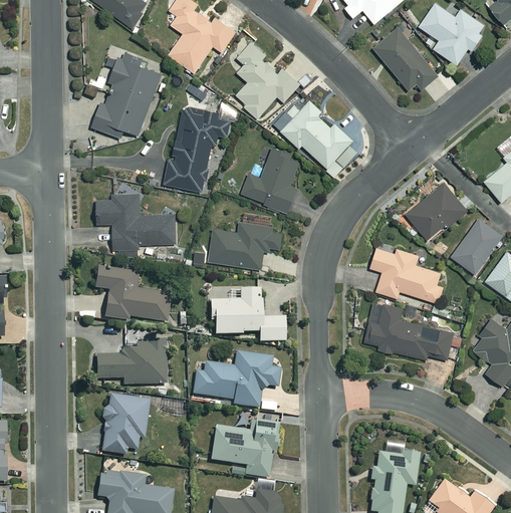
[(90,0),(134,29),(150,5),(144,0),(90,0)]
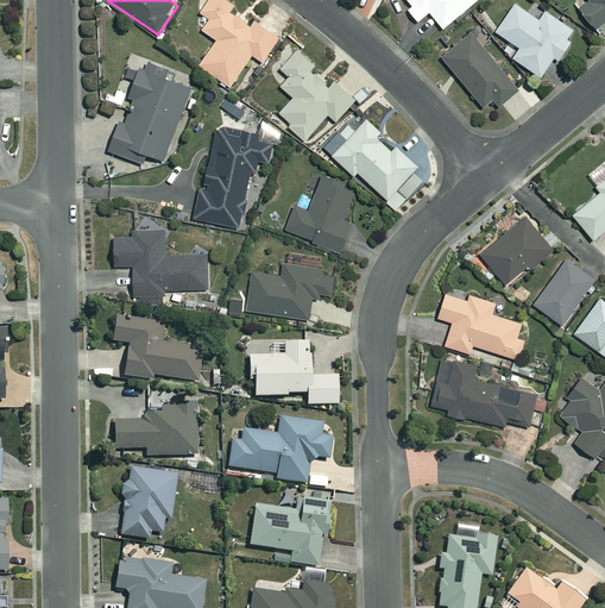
[(195,0),(191,6),(209,18),(201,30),(216,39),(200,66),(231,87),(251,55),(263,62),(279,37),(254,22),(252,26),(229,12),(234,5),(227,0),(195,0)]
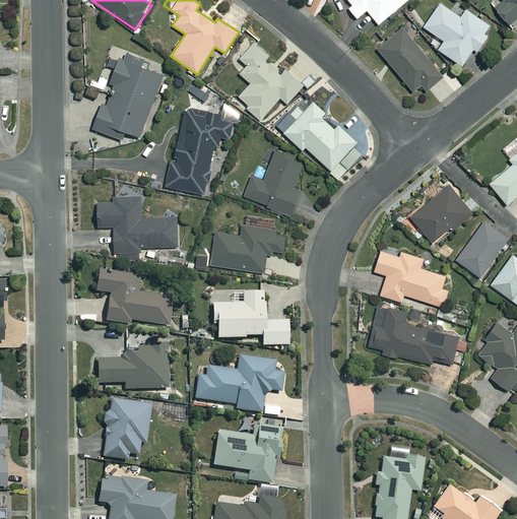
[(347,0),(351,5),(347,8),(357,18),(367,10),(378,24),(407,0),(347,0)]
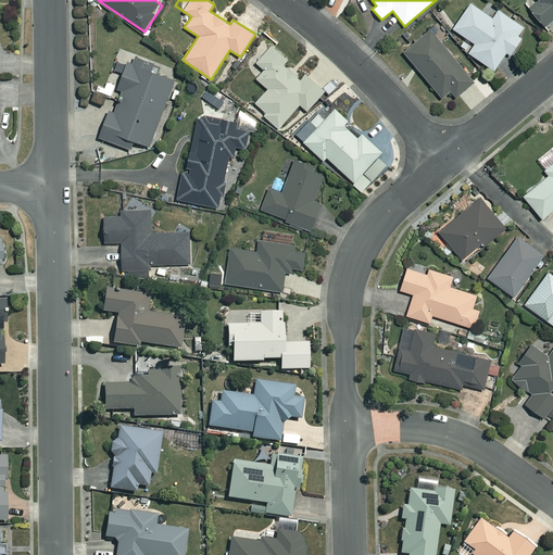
[(528,7),(552,38),(552,37),(552,0),(537,0),(528,7)]
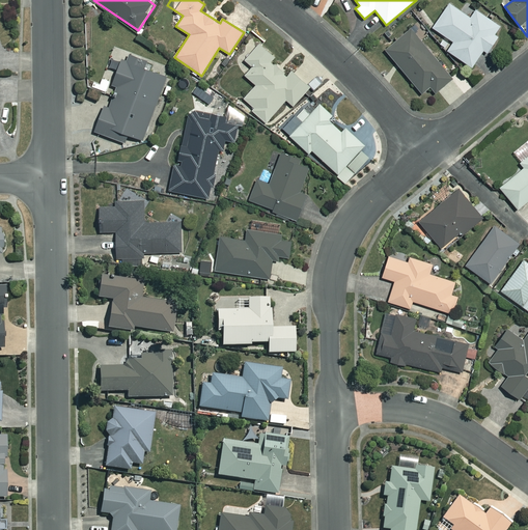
[(470,19),(449,4),(433,28),(444,36),(439,45),(471,67),(484,48),(488,51),(503,29),(475,9),(470,19)]
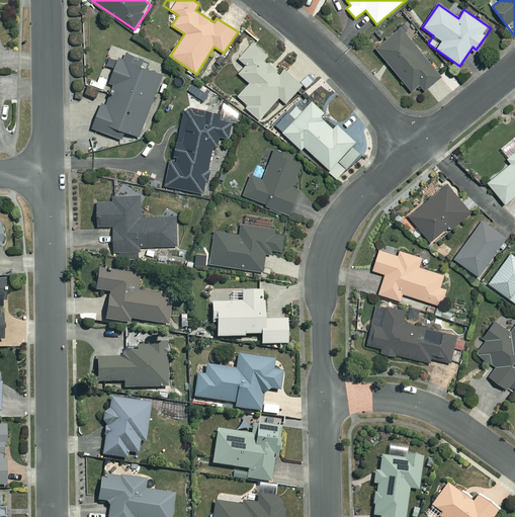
[(441,76),(401,28),(375,49),(412,91),(419,84),(424,90),(441,76)]
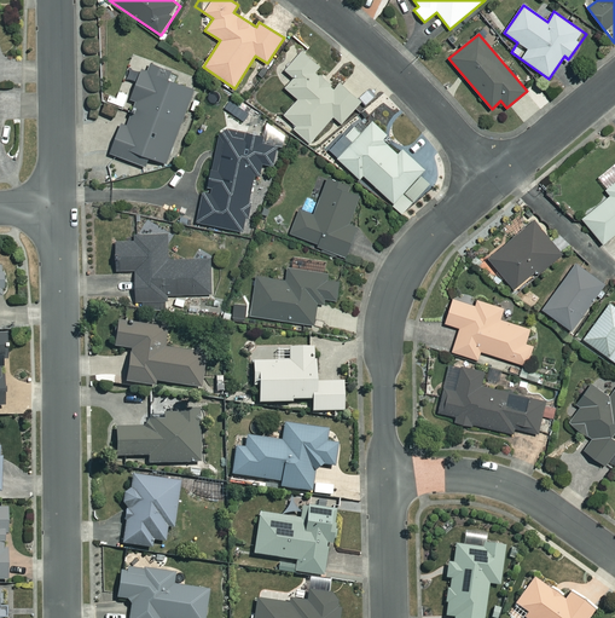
[(320,67),(302,51),(285,70),(294,78),(285,87),(297,99),(284,115),(296,126),(294,128),(309,143),(332,116),(341,123),(360,102),(341,84),(335,90),(315,71),(320,67)]
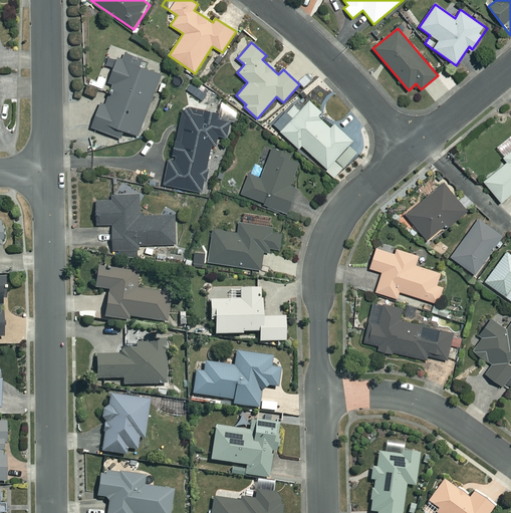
[(136,58),(125,54),(119,57),(109,83),(113,85),(105,104),(101,103),(92,127),(135,145),(162,75),(145,69),(147,65),(135,60),(136,58)]
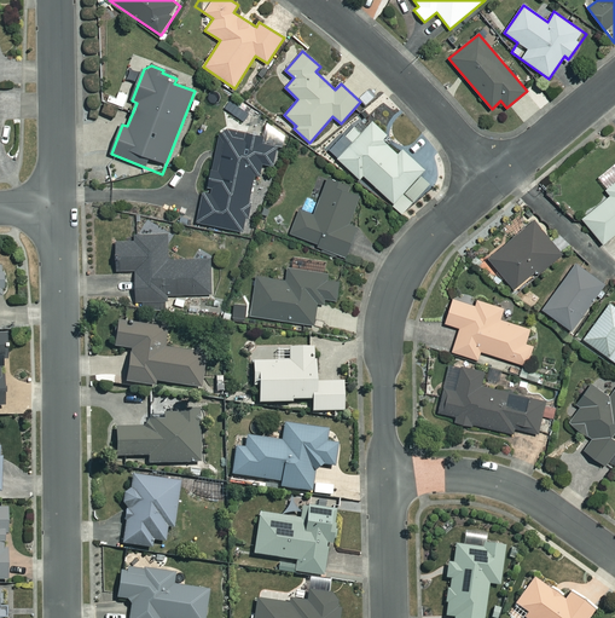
[(388,136),(372,121),(360,134),(353,127),(346,136),(353,143),(349,146),(338,138),(328,150),(358,179),(363,174),(393,203),(424,169),(401,149),(396,154),(382,140),(388,136)]
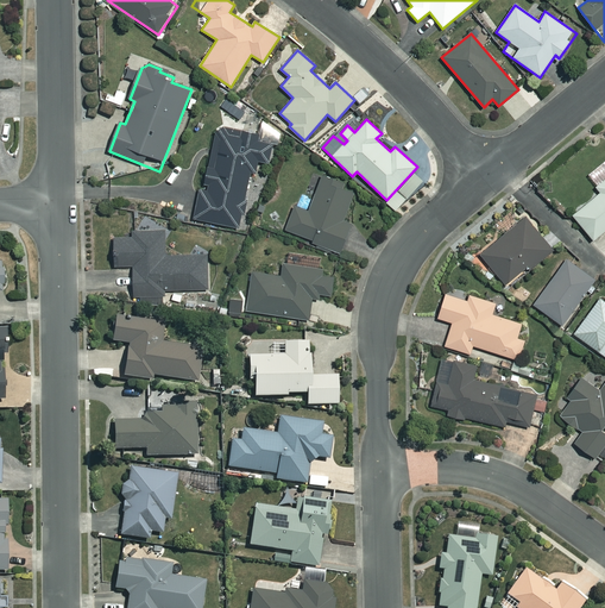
[(250,174),(256,175),(258,162),(270,164),(273,145),(256,142),(257,136),(218,126),(205,188),(201,187),(194,219),(238,229),(250,174)]
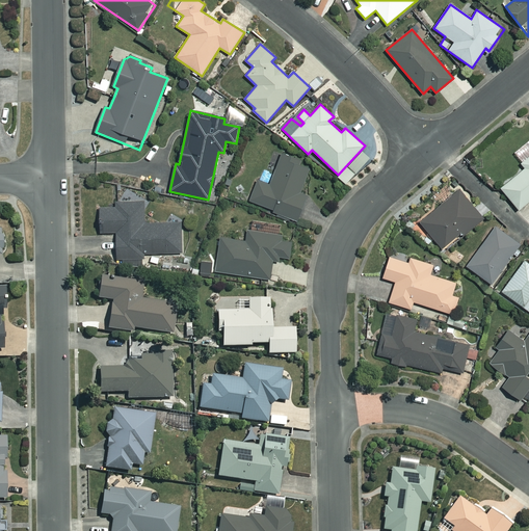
[(311,167),(282,154),(269,184),(258,179),(248,201),(297,222),(310,196),(300,192),(311,167)]
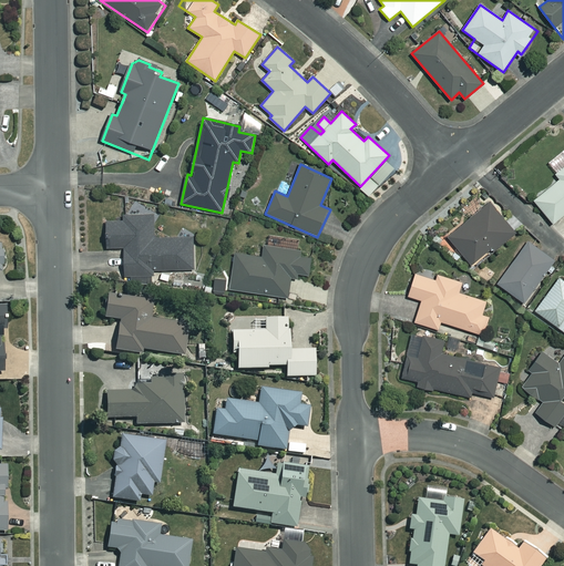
[(563,166),(555,174),(560,179),(534,201),(552,223),(563,213),(563,166)]
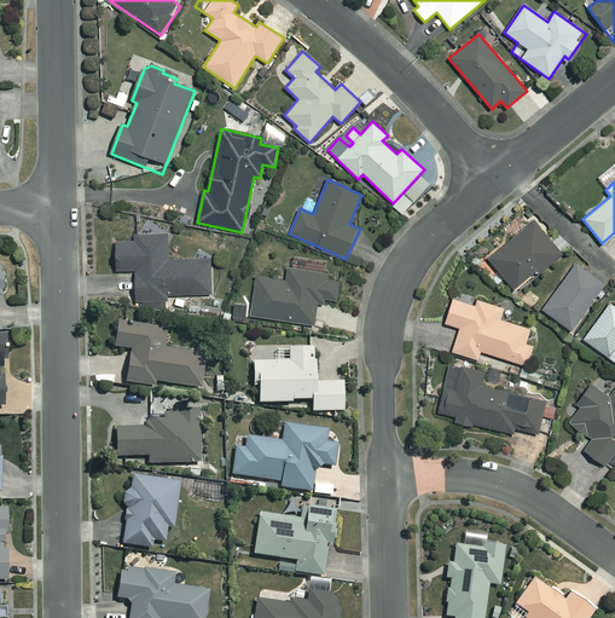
[(184,202),(164,197),(162,207),(181,212),(184,202)]
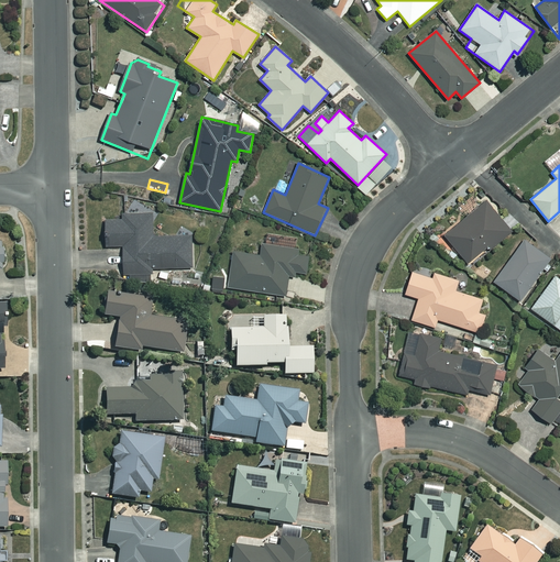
[(509,230),(486,201),(445,235),(468,264),(509,230)]
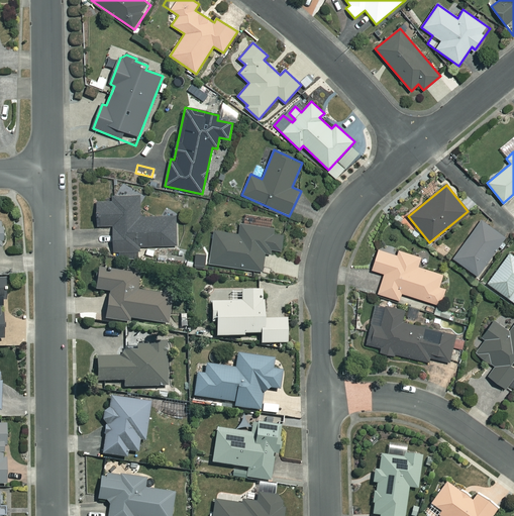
[(139,196),(113,197),(113,201),(97,202),(98,226),(114,225),(115,258),(137,256),(137,247),(177,245),(176,216),(140,217),(139,196)]
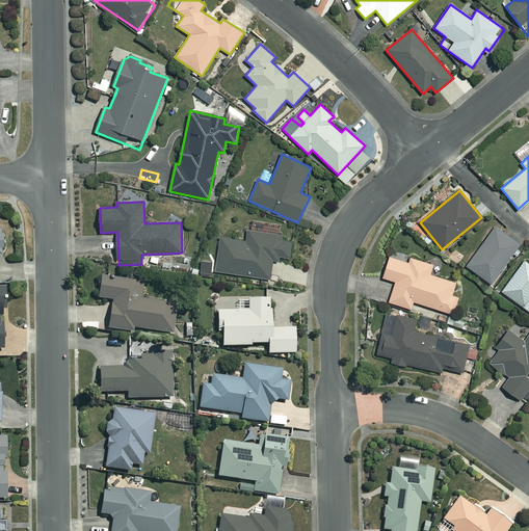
[(519,245),(494,228),(467,266),(492,284),(519,245)]
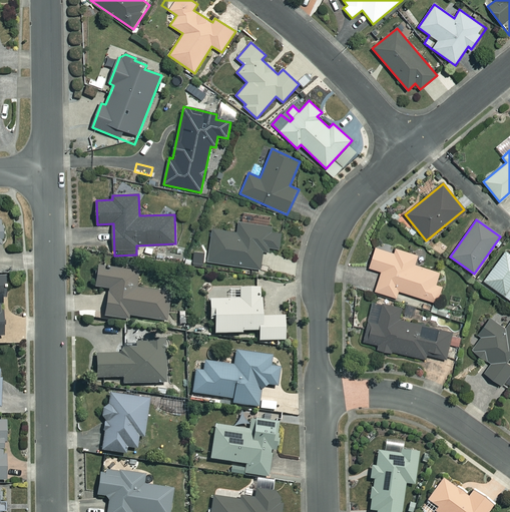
[(278,251),(281,228),(238,222),(237,231),(211,227),(206,263),(260,270),(264,249),(278,251)]
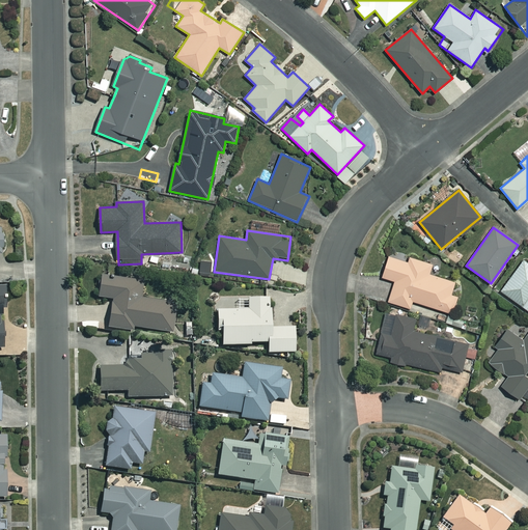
[(408,262),(389,256),(383,278),(394,281),(388,302),(410,308),(412,301),(451,313),(456,297),(450,295),(454,282),(428,274),(432,265),(409,257),(408,262)]
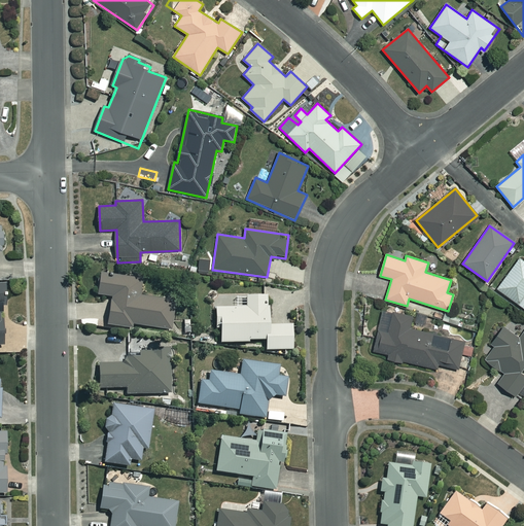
[(523,261),(519,258),(497,288),(523,308),(523,261)]
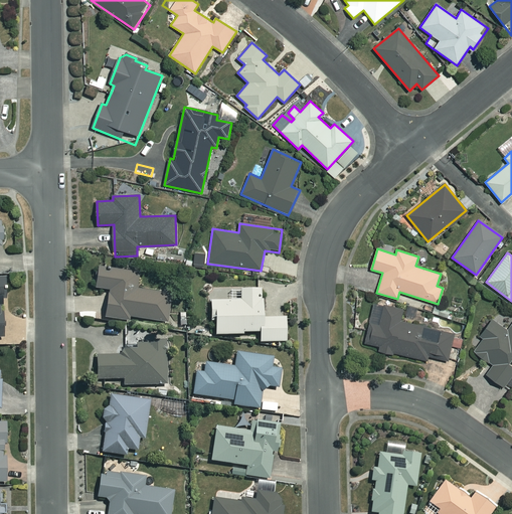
[(138,274),(99,268),(96,289),(109,291),(105,317),(128,321),(129,317),(165,323),(169,295),(136,290),(138,274)]
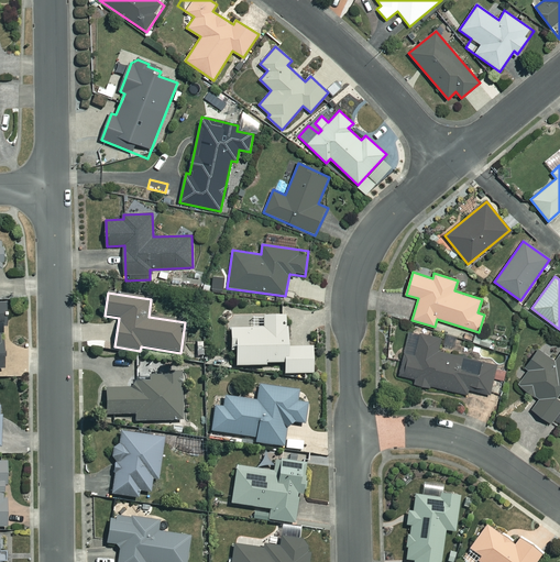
[(286,316),(263,318),(264,328),(230,330),(231,351),(235,351),(237,366),(284,363),(285,374),(314,373),(311,346),(288,348),(286,316)]
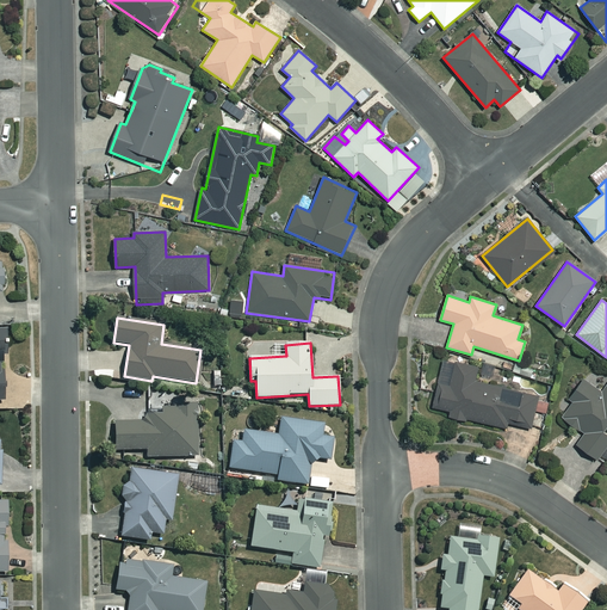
[(477,368),(443,361),(433,407),(450,411),(448,414),(506,427),(507,423),(531,429),(538,396),(475,382),(477,368)]
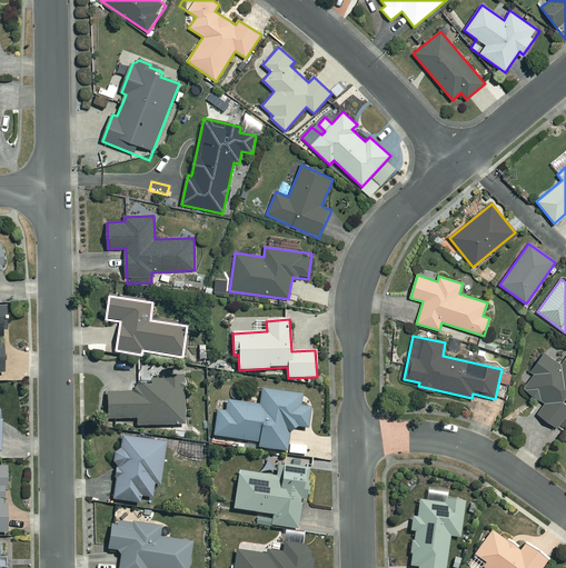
[(565,356),(560,365),(544,354),(530,372),(533,375),(524,388),(544,404),(537,414),(558,428),(565,417),(565,356)]
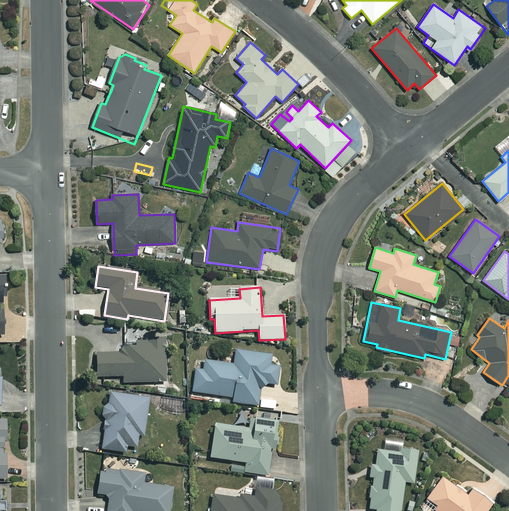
[(164,381),(162,340),(135,341),(134,347),(123,344),(120,353),(96,354),(97,377),(122,376),(123,383),(164,381)]
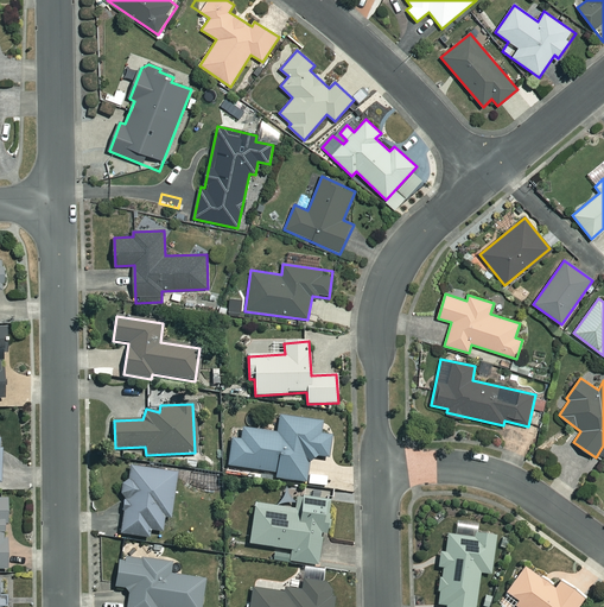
[(320,422),(279,416),(277,434),(242,429),(240,441),(231,440),(227,466),(275,473),(275,479),(305,482),(307,460),(331,455),(328,437),(319,434),(320,422)]
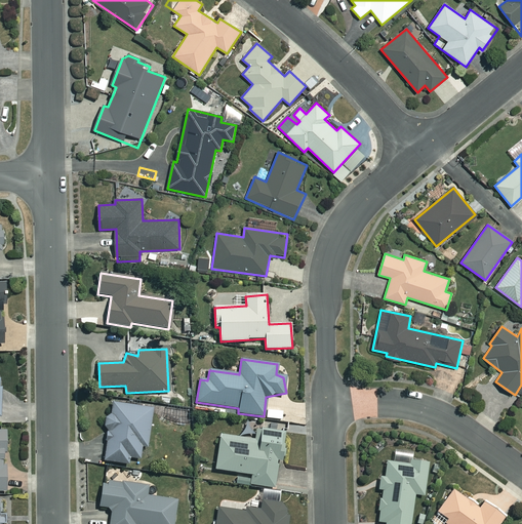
[(151,407),(111,402),(104,460),(127,464),(128,457),(139,458),(142,446),(147,446),(151,407)]
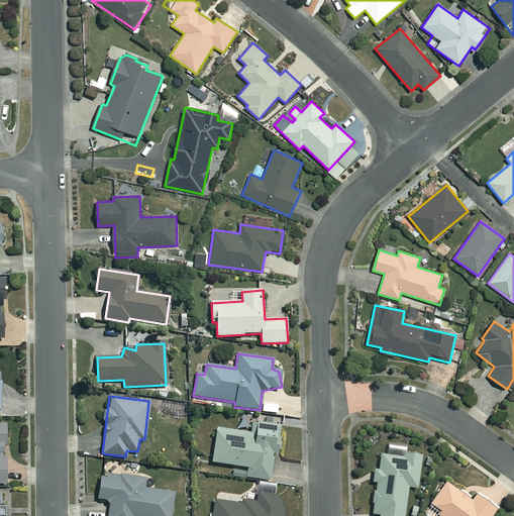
[(280,425),(253,421),(251,433),(216,428),(212,462),(232,466),(231,475),(270,480),(274,450),(277,451),(280,425)]
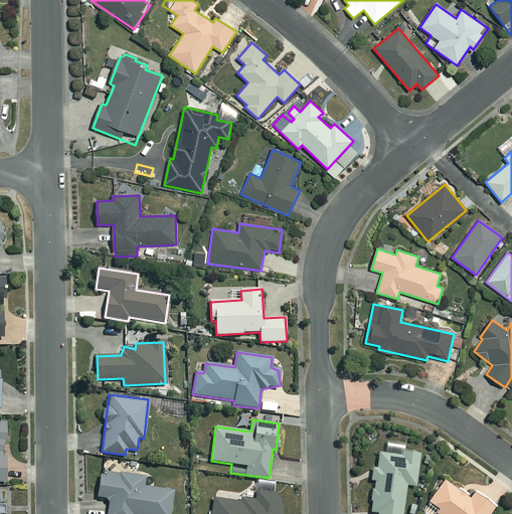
[(419,455),(401,452),(400,456),(379,453),(377,468),(372,468),(371,481),(373,481),(369,512),(377,513),(401,513),(405,485),(415,486),(419,455)]
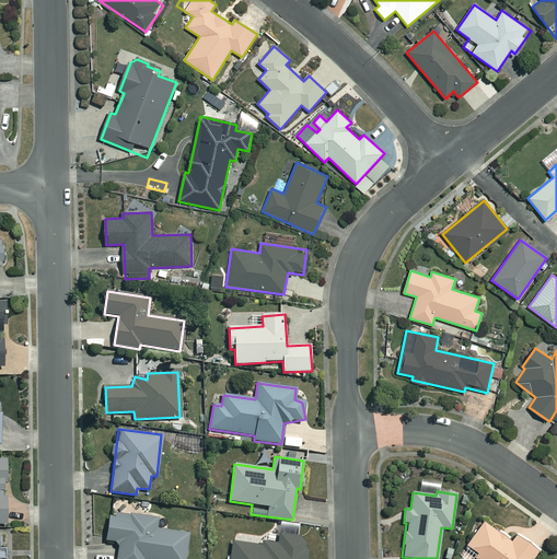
[(157,517),(108,514),(106,542),(118,543),(116,558),(184,558),(186,534),(157,531),(157,517)]
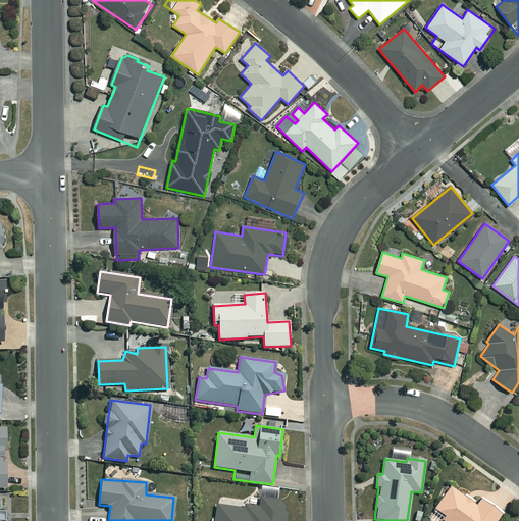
[(476,506),(450,487),(434,509),(445,516),(442,520),(496,520),(502,514),(481,499),(476,506)]
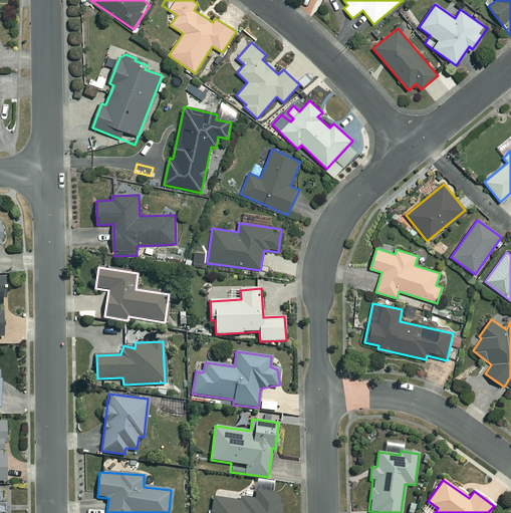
[(8,499),(8,488),(0,488),(0,512),(5,512),(5,499),(8,499)]
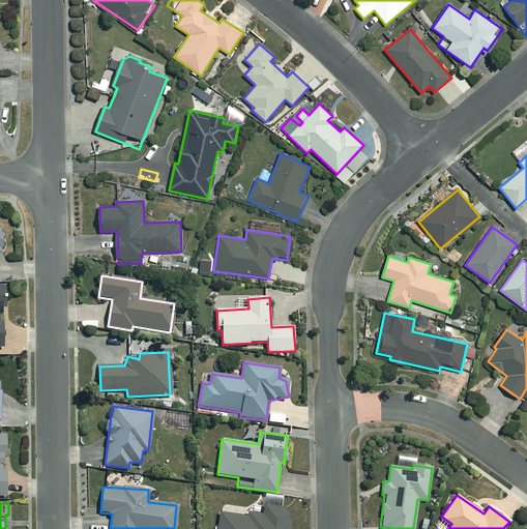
[(291,528),(293,509),(264,506),(263,513),(247,511),(246,517),(218,513),(216,528),(291,528)]
